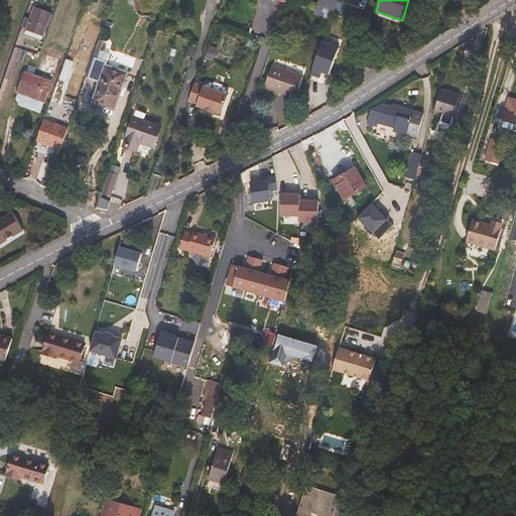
[(337,12),(345,14),(348,6),(340,3),(337,12)]
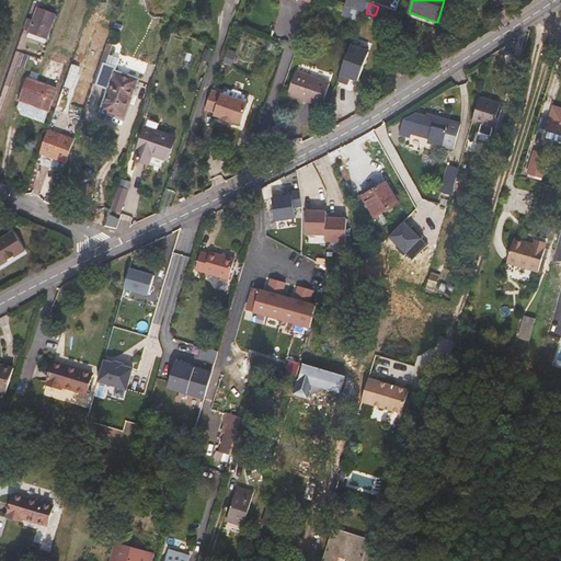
[(30,32),(46,38),(55,14),(38,9),(30,32)]
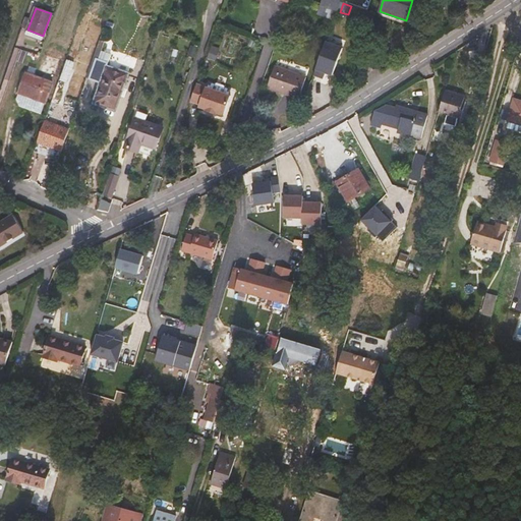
[(331,19),(333,14),(321,9),(319,15),(331,19)]
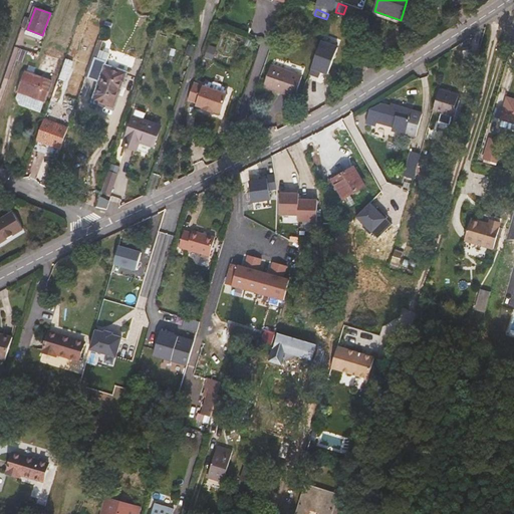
[(41,39),(42,35),(27,29),(25,33),(41,39)]
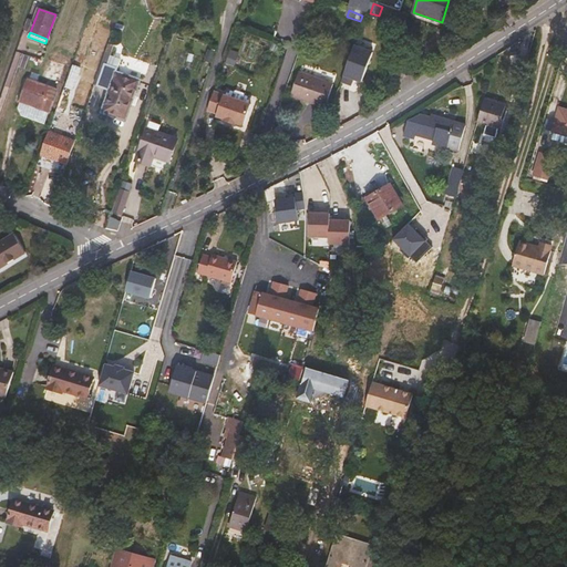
[(370,61),(352,54),(342,82),(353,86),(354,83),(357,76),(363,79),(370,61)]
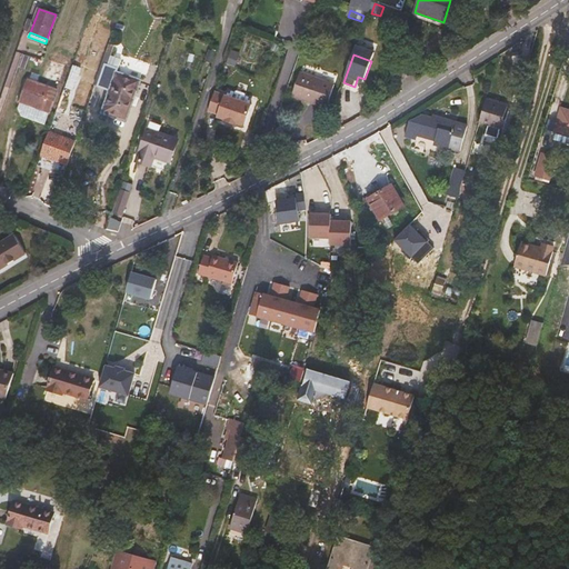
[(237,58),(229,56),(225,66),(232,69),(237,58)]
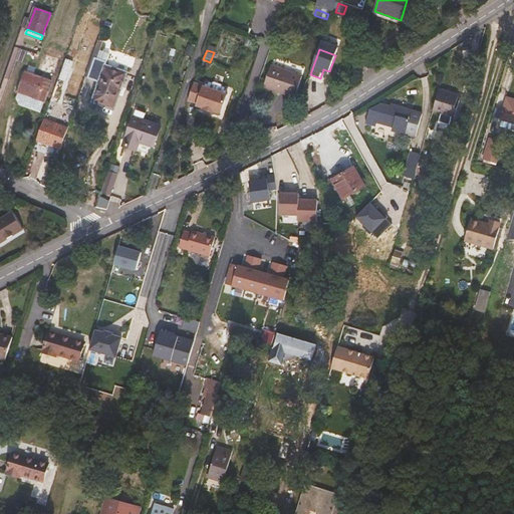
[(464,66),(473,69),(478,53),(468,51),(464,66)]
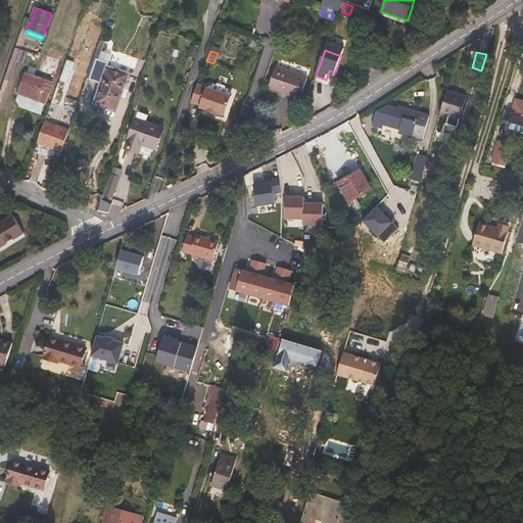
[(48,56),(42,72),(54,75),(59,60),(48,56)]
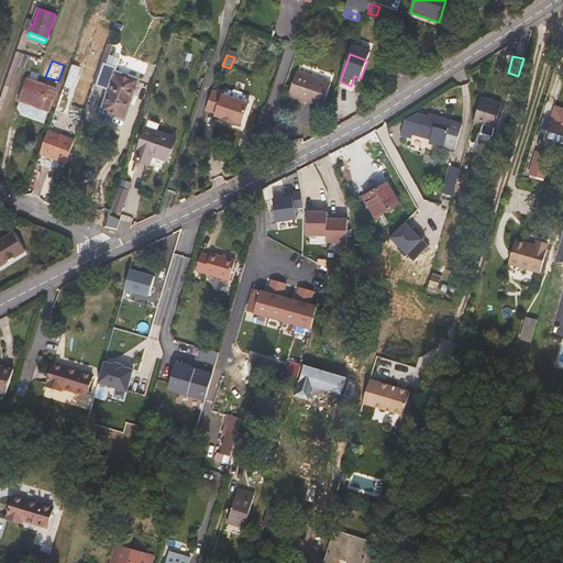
[(105,64),(101,63),(94,85),(97,86),(105,64)]
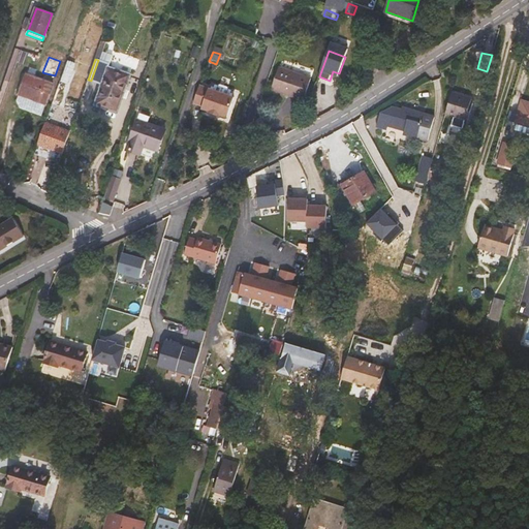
[(98,60),(91,81),(103,85),(96,104),(117,112),(130,75),(110,68),(111,64),(98,60)]
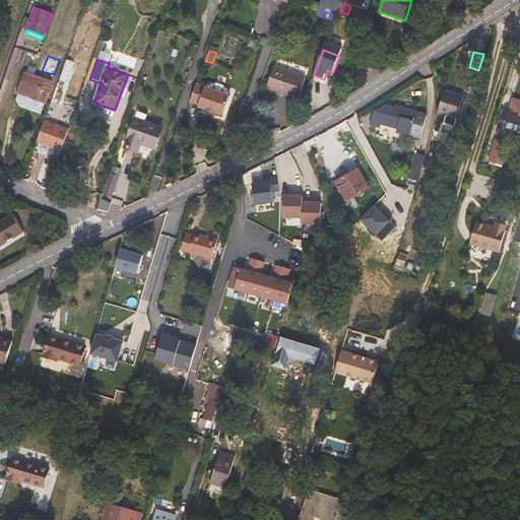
[(74,62),(67,60),(60,80),(67,83),(74,62)]
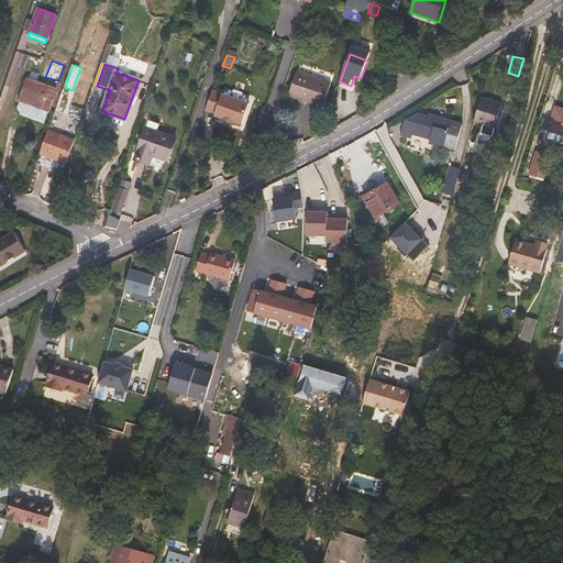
[(307,99),(323,105),(331,84),(297,72),(288,95),(306,101),(307,99)]
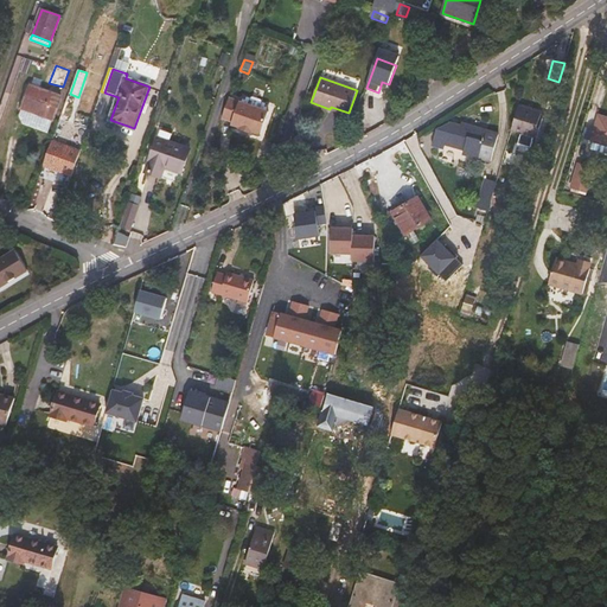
[(51,119),(59,95),(31,84),(25,100),(21,98),(18,107),(51,119)]
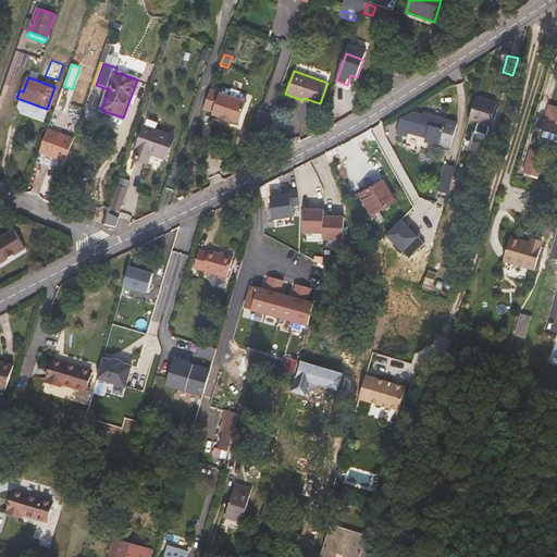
[(246,102),(210,90),(205,108),(214,111),(213,113),(221,115),(220,118),(232,121),(232,120),(239,122),(246,102)]
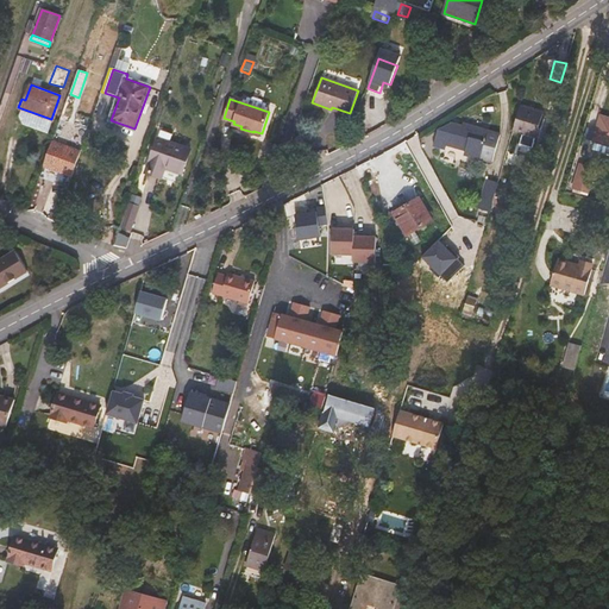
[(546,114),(520,106),(513,131),(523,133),(520,144),(533,148),(537,138),(539,138),(546,114)]
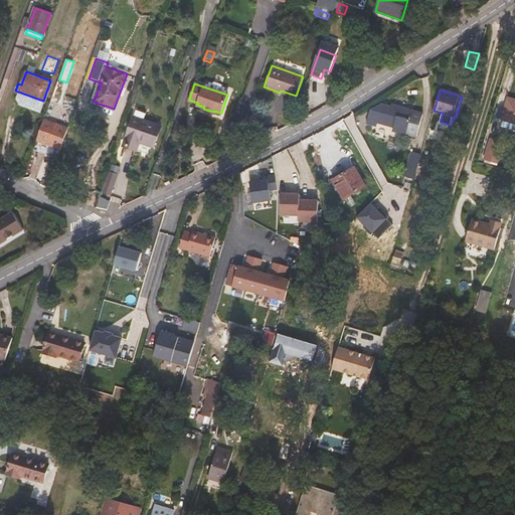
[(295,99),(296,96),(281,91),(280,93),(295,99)]
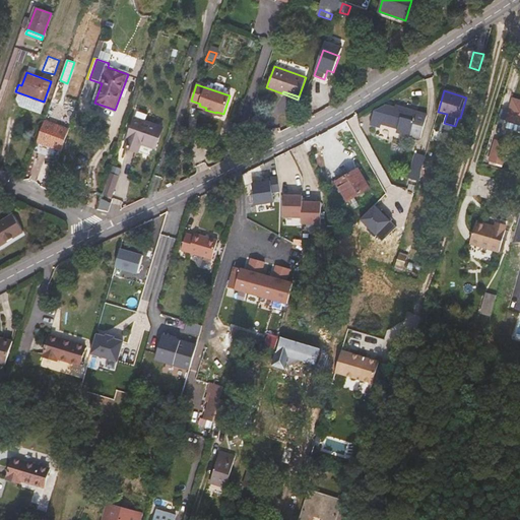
[(519,124),(519,101),(513,100),(507,120),(519,124)]
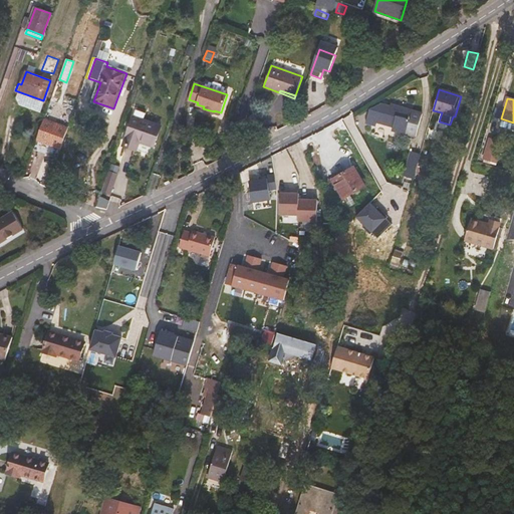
[(374,126),(376,121),(381,104),(368,111),(365,123),(374,126)]
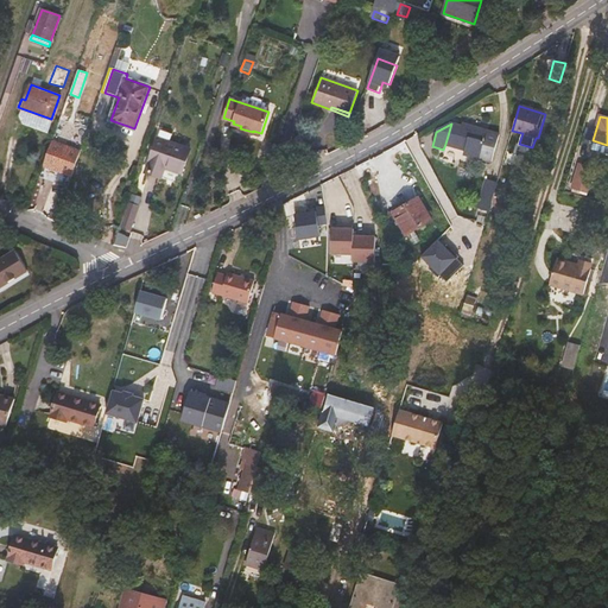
[(462,126),(451,124),(445,144),(466,150),(464,156),(492,163),(500,133),(463,124),(462,126)]
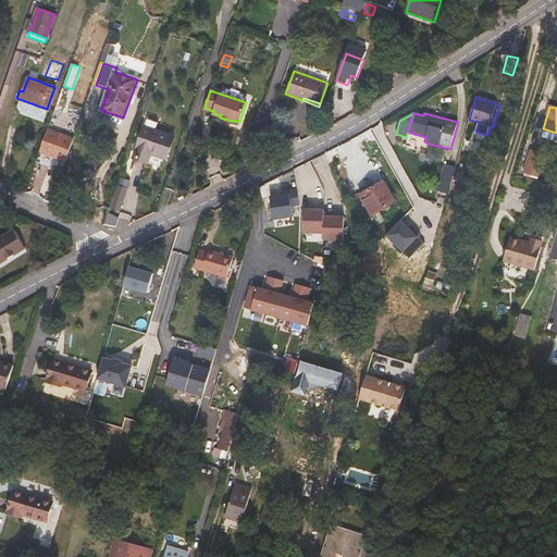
[(264,136),(272,143),(283,131),(275,124),(264,136)]
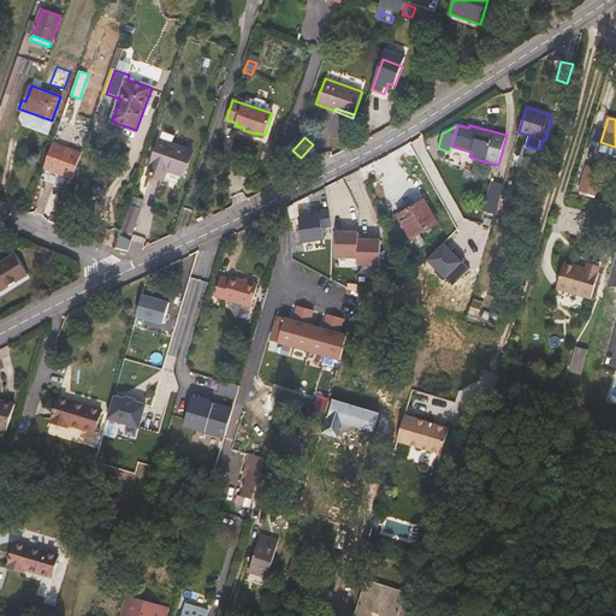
[(193,152),(160,140),(148,175),(163,181),(167,170),(183,176),(193,152)]
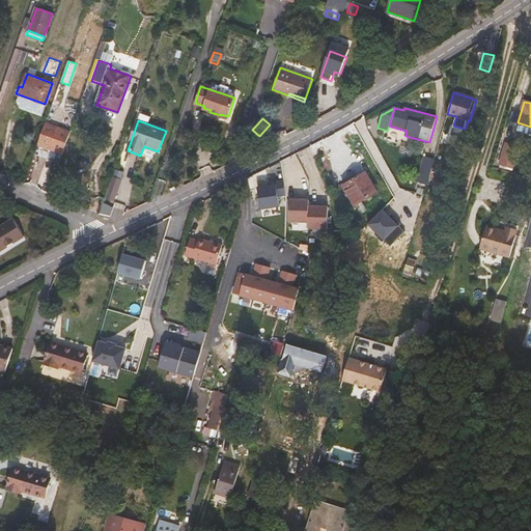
[(37,145),(62,155),(70,133),(46,123),(37,145)]
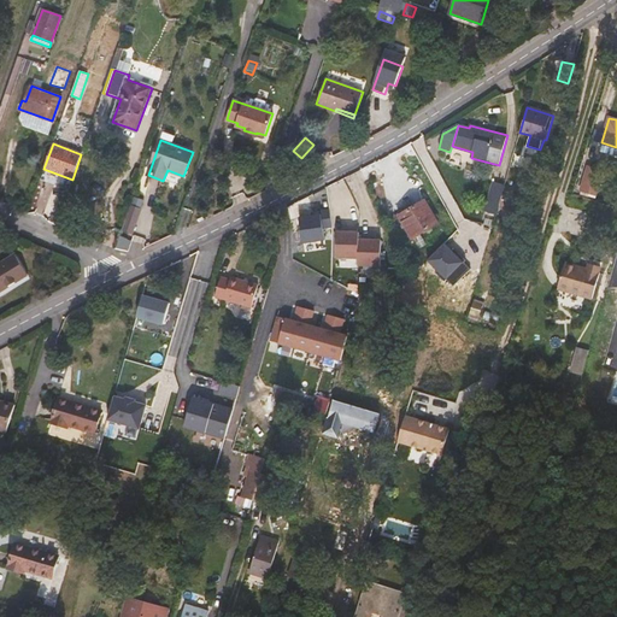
[(597,195),(603,171),(588,168),(581,191),(597,195)]
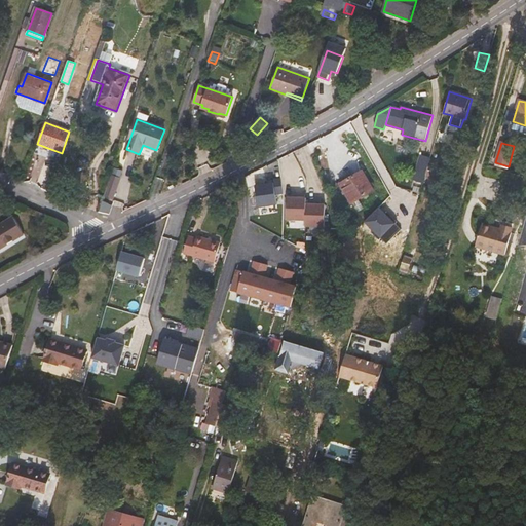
[(413,180),(422,183),(425,171),(429,157),(420,154),(413,180)]
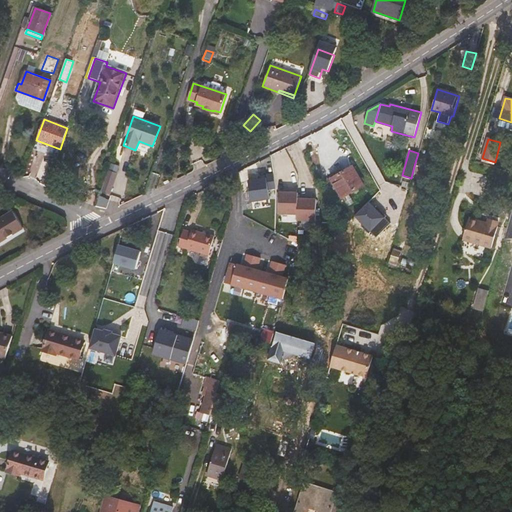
[(364,185),(353,166),(331,179),(343,198),(364,185)]
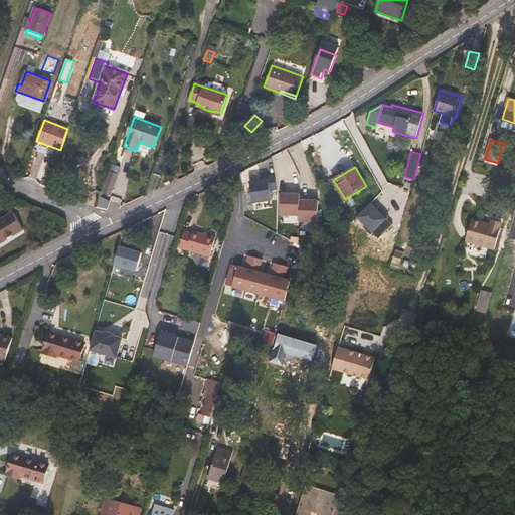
[(423,169),(416,167),(413,179),(420,181),(423,169)]
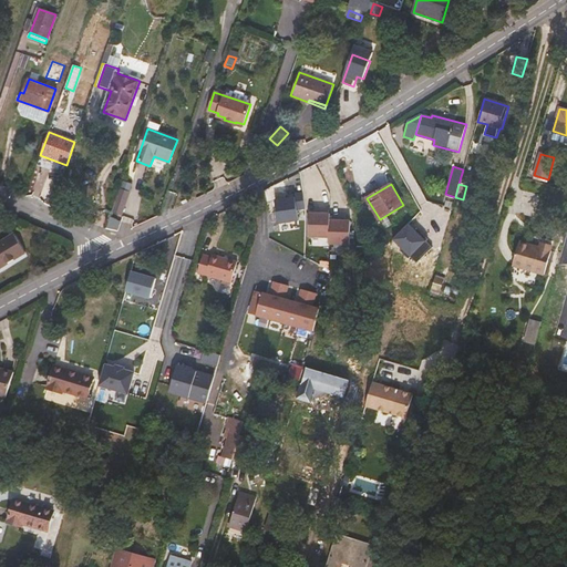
[(130,192),(120,188),(112,210),(122,214),(130,192)]
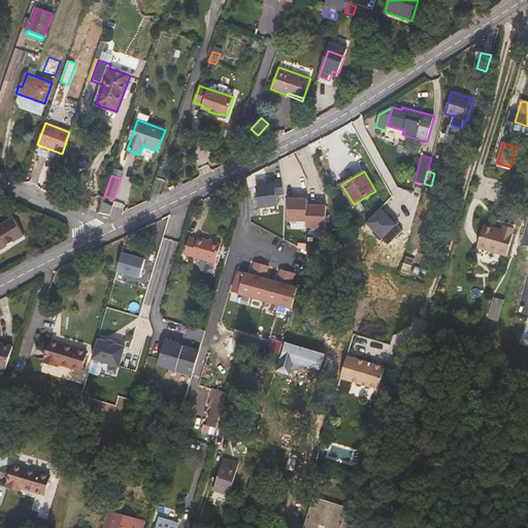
[(278,198),(276,184),(268,185),(268,188),(269,189),(262,190),(261,189),(251,190),(254,212),(272,209),(271,199),(278,198)]
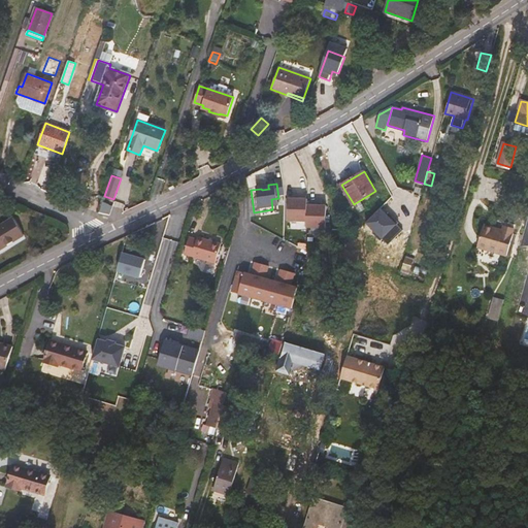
[(322,227),(321,205),(302,205),(301,200),(283,200),(284,223),(302,222),(302,228),(322,227)]
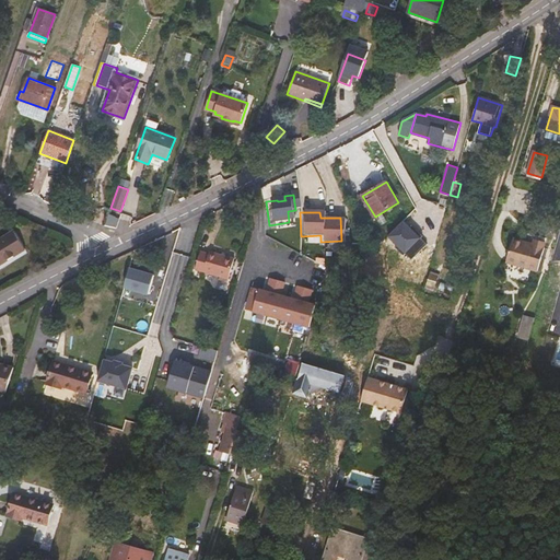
[(2,238),(0,240),(0,265),(25,251),(14,231),(2,238)]
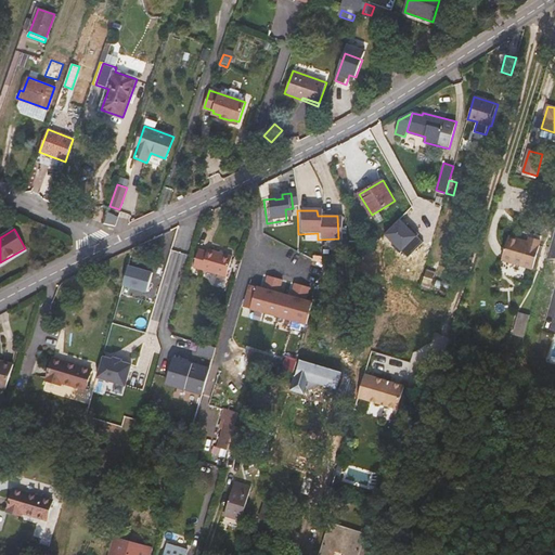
[(528,237),(527,242),(508,236),(502,260),(533,269),(542,242),(528,237)]
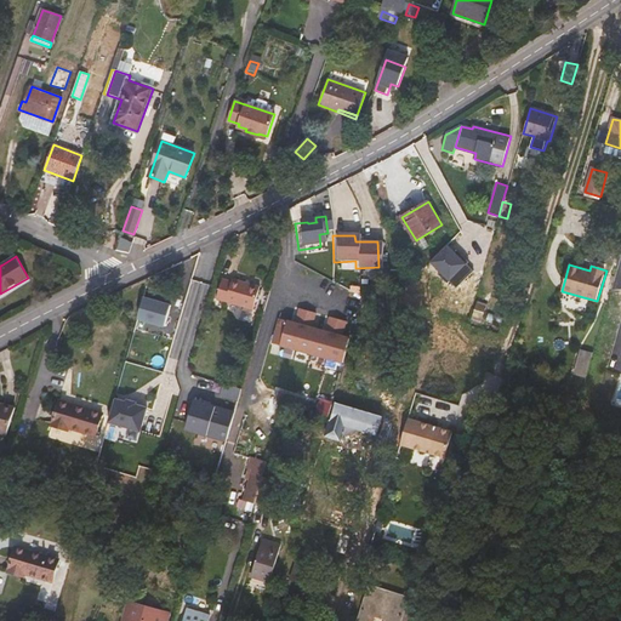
[(232,281),(223,279),(217,298),(254,309),(261,286),(233,279),(232,281)]
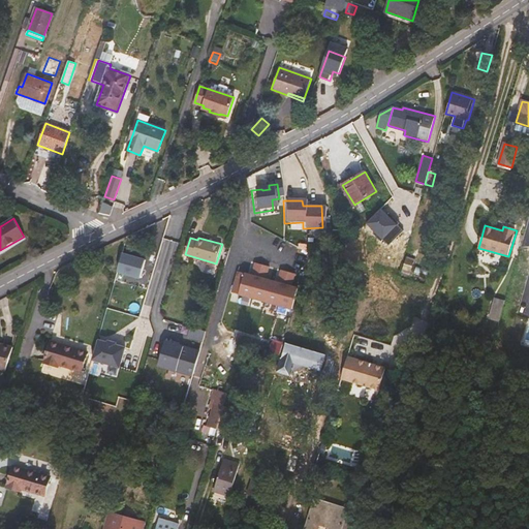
[(147,259),(123,253),(118,272),(142,279),(147,259)]
